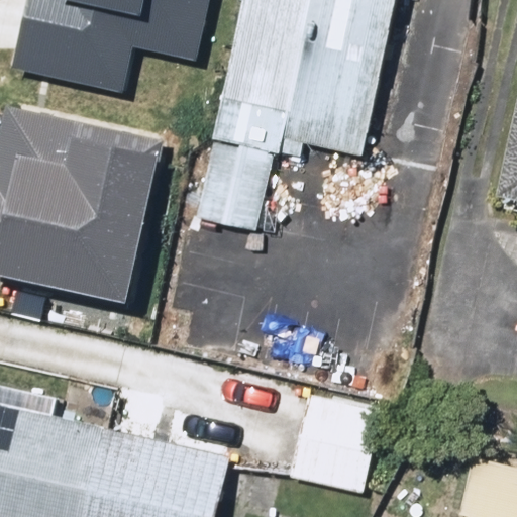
[(396,0),(246,0),(190,220),(241,233),(272,117),(360,139),(396,0)]
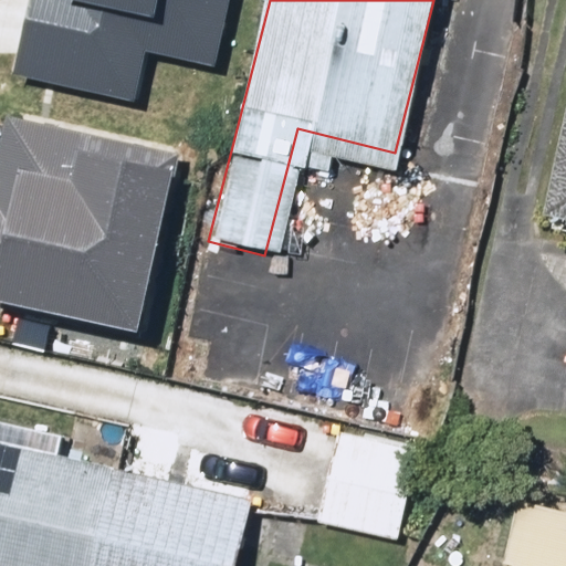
[(565,88),(537,234),(565,240),(565,88)]
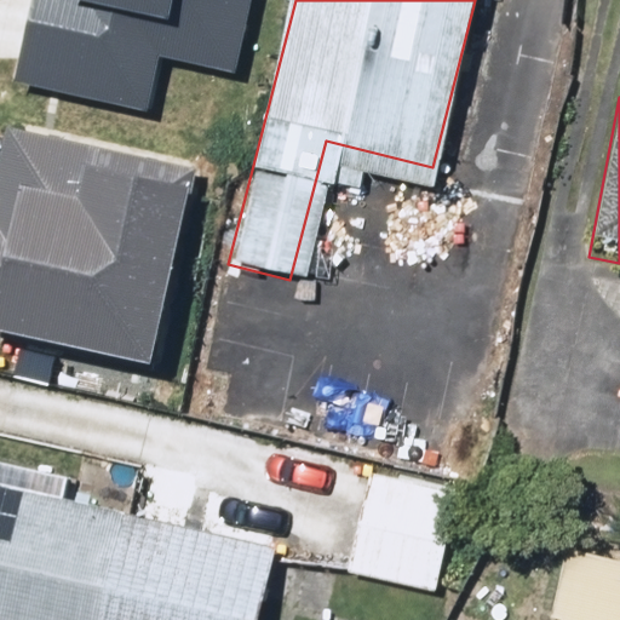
[(0,328),(125,357),(173,156),(0,115),(0,328)]
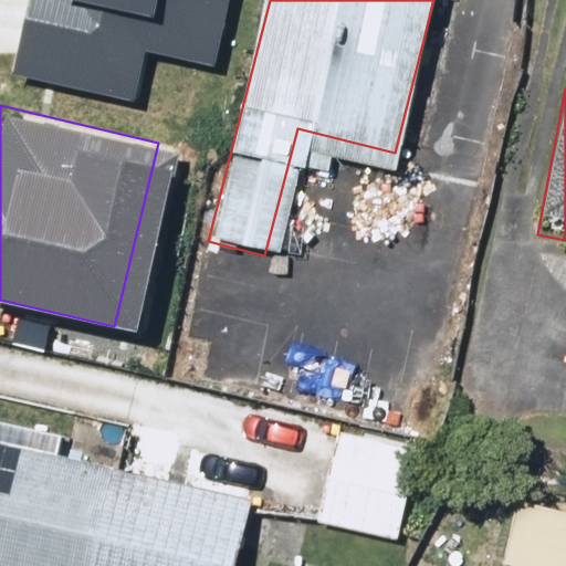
[(236,565),(252,498),(0,441),(0,565),(236,565)]
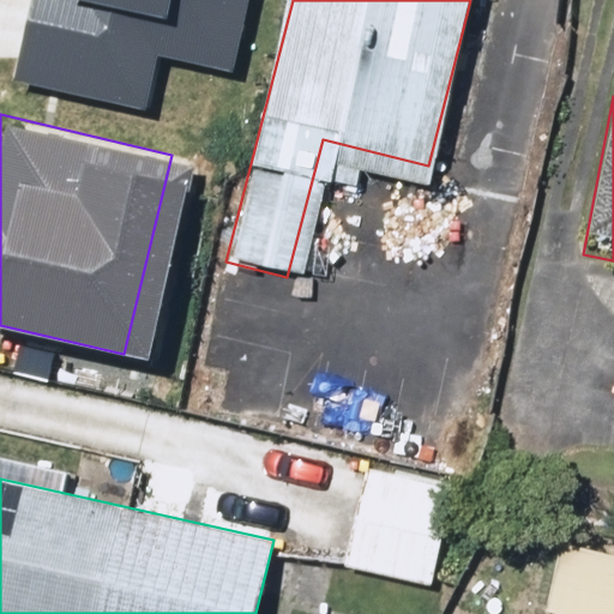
[(451,501),(362,485),(347,569),(435,585),(451,501)]
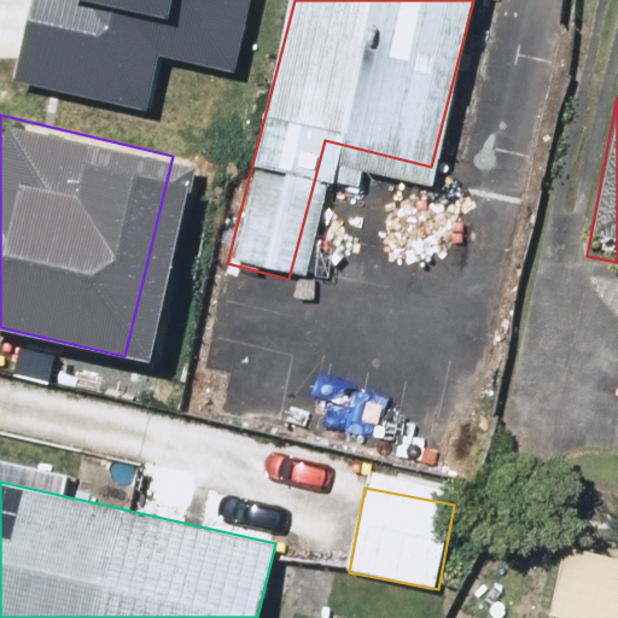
[(617,617),(617,558),(572,548),(557,617),(617,617)]
